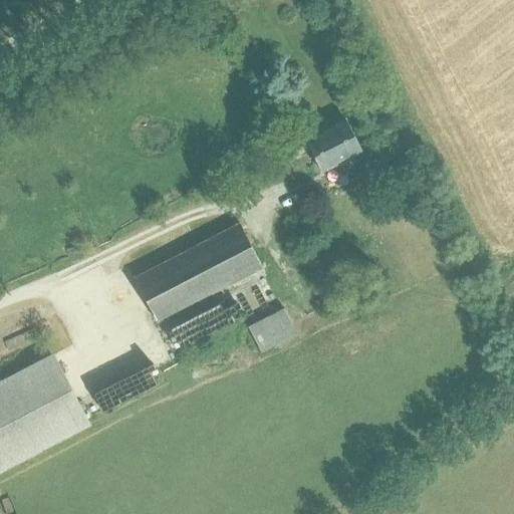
[(305,141),(321,172),(362,151),(346,119),(305,141)]
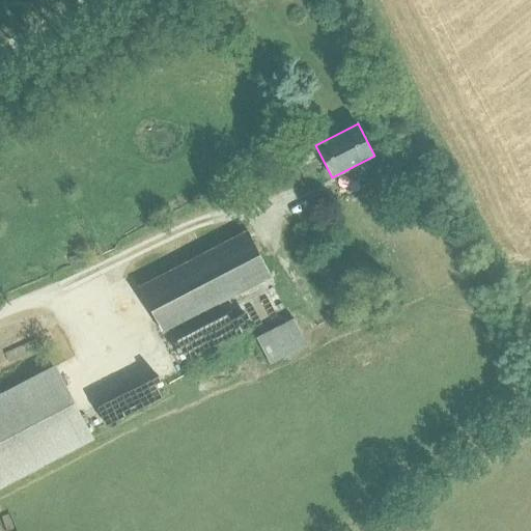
[(138,286),(162,331),(271,275),(247,229),(138,286)]
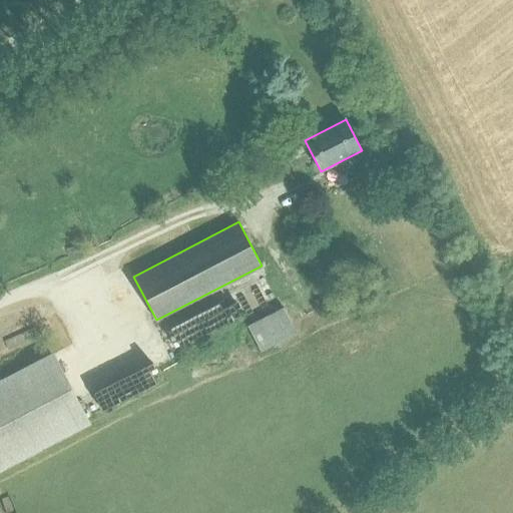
[(179,313),(190,336),(244,308),(233,286),(179,313)]
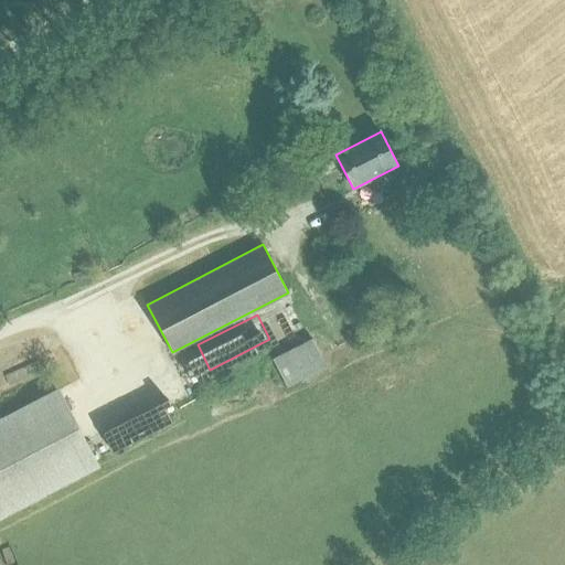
[(273,359),(287,386),(327,365),(311,338),(273,359)]
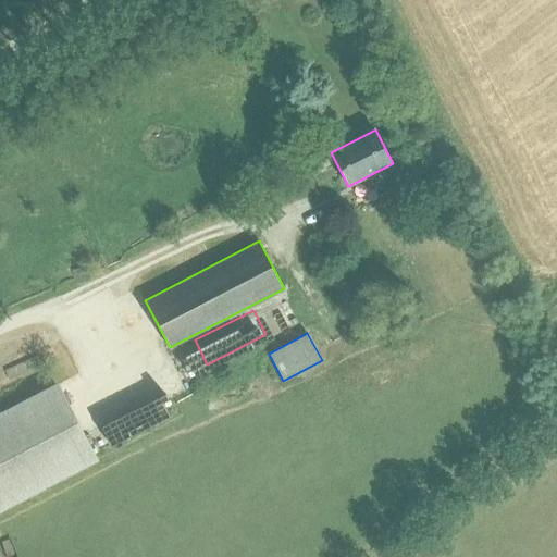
[(0,413),(0,510),(96,461),(56,385),(0,413)]
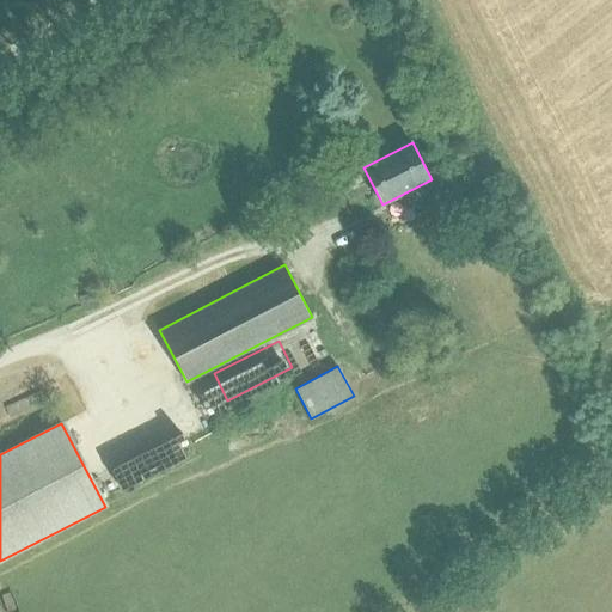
[(124,463),(132,481),(151,473),(144,456),(124,463)]
